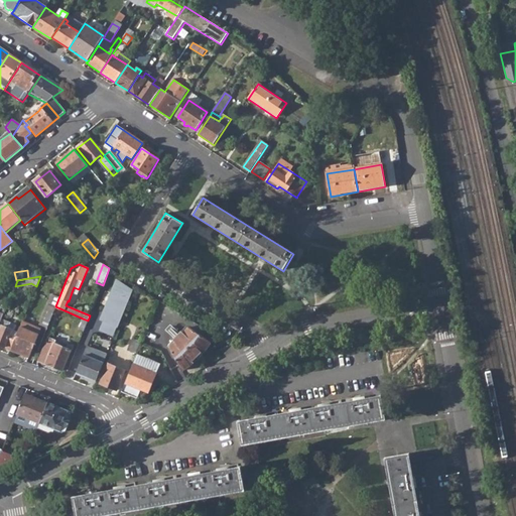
[(47,328),(55,306),(48,303),(39,325),(47,328)]
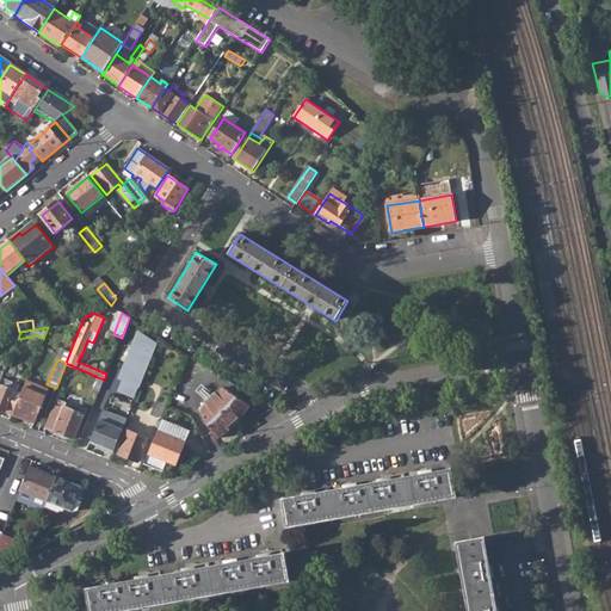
[(179,376),(197,383),(204,366),(186,360),(179,376)]
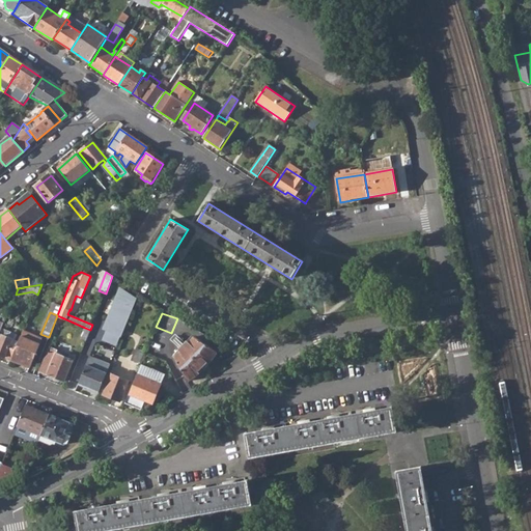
[(86,341),(91,343),(99,327),(92,325),(90,330),(86,341)]
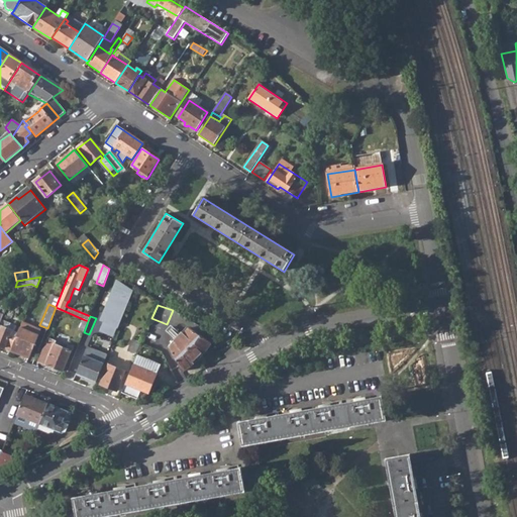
[(79,330),(84,332),(88,321),(83,319),(79,330)]
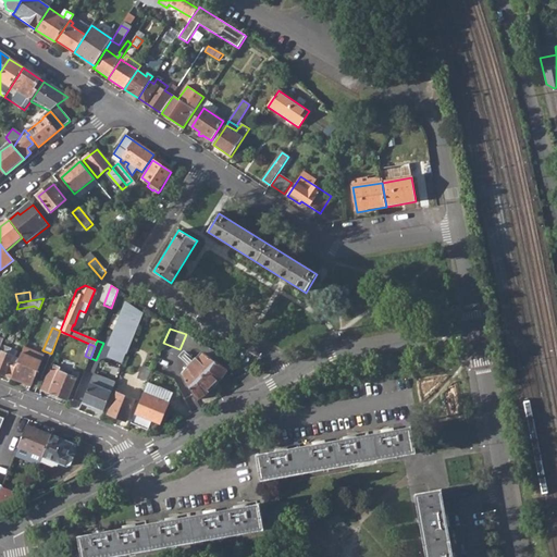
[(0,347),(0,351),(1,353),(0,356),(0,373),(12,378),(17,364),(10,361),(12,356),(15,358),(17,351),(1,345),(0,347)]
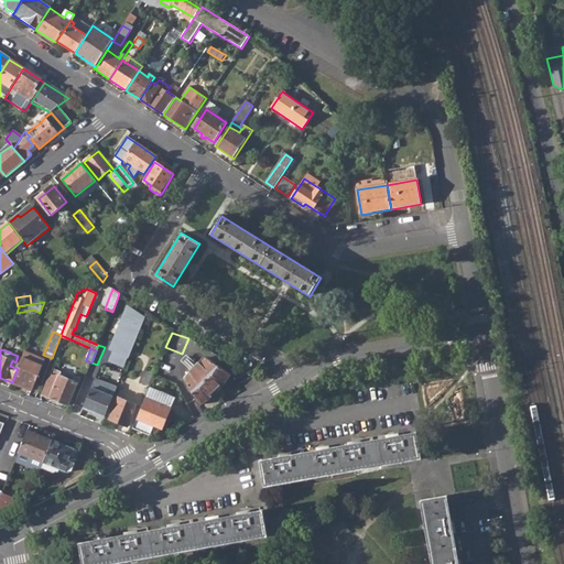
[(12,382),(32,391),(42,366),(39,357),(24,351),(19,364),(18,369),(12,382)]
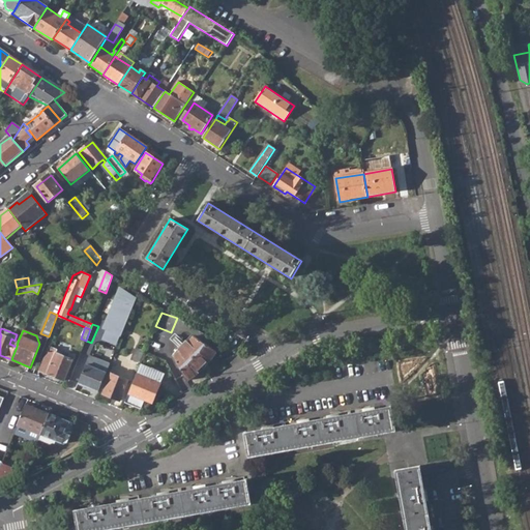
[(173,357),(186,381),(216,351),(194,336),(185,345),(181,342),(182,341),(176,334),(171,341),(177,347),(178,346),(181,349),(173,357)]
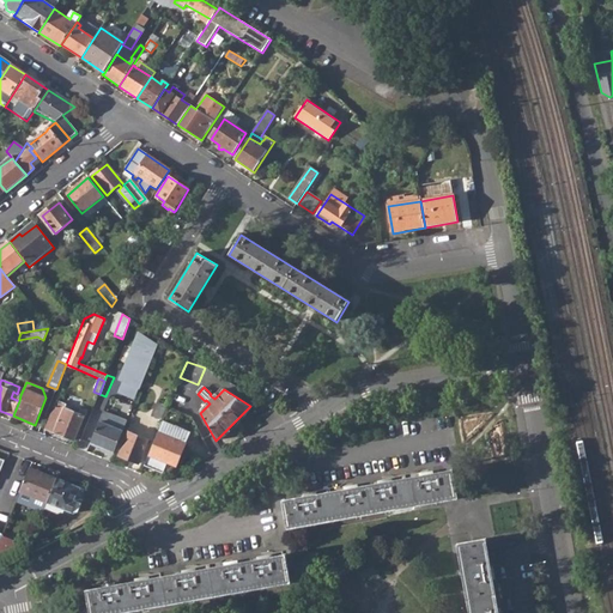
[(47,430),(73,441),(84,416),(65,408),(66,405),(58,401),(47,430)]
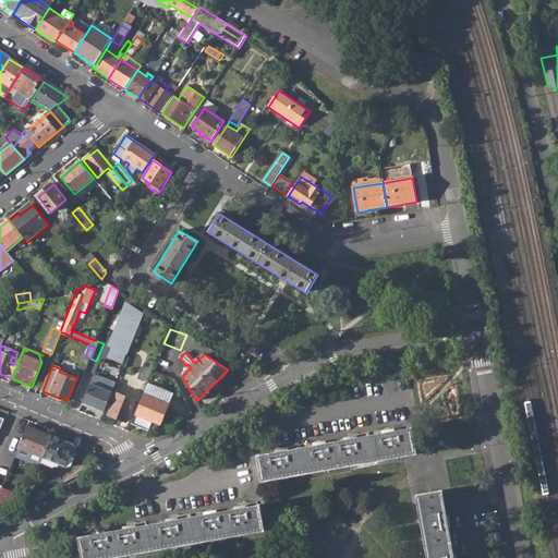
[(138,378),(146,383),(152,370),(143,366),(138,378)]
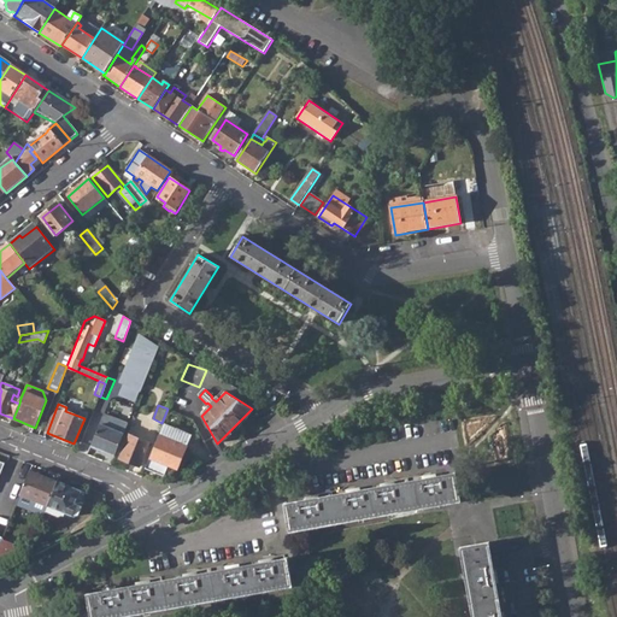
[(146,469),(163,476),(168,465),(177,470),(192,435),(183,432),(184,427),(176,423),(174,428),(164,423),(146,469)]
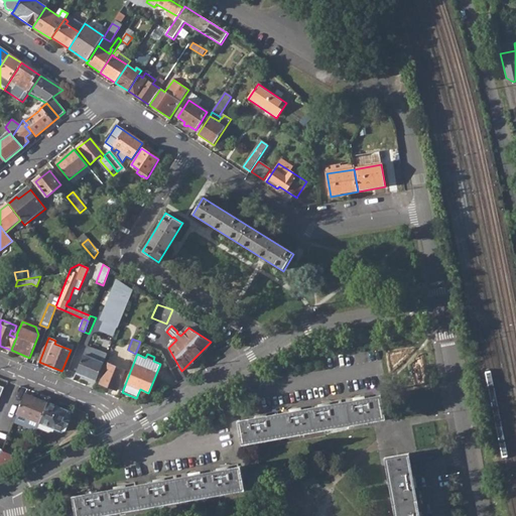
[(76,373),(96,382),(104,363),(84,355),(76,373)]
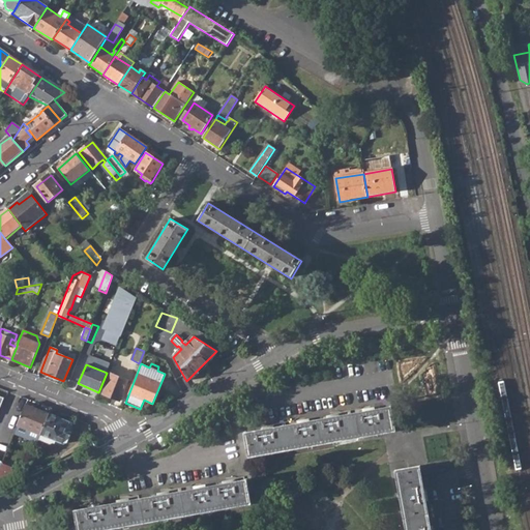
[(104,393),(120,401),(128,380),(112,374),(104,393)]
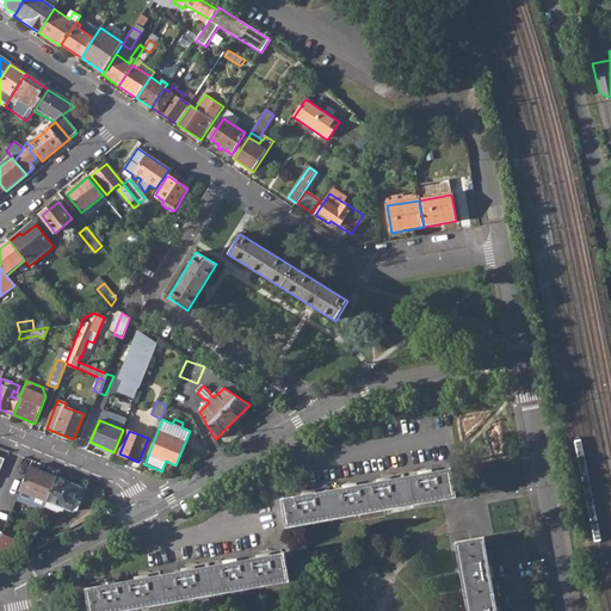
[(19,491),(47,503),(56,479),(30,468),(19,491)]
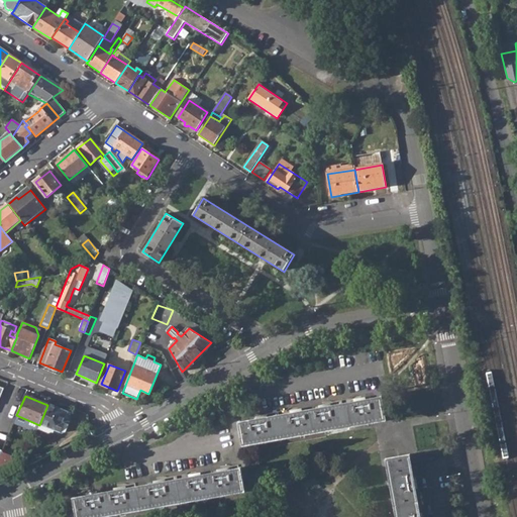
[(242,445),(385,419),(382,397),(363,401),(362,398),(355,399),(356,402),(352,403),(352,402),(331,406),(331,407),(330,407),(329,404),(322,405),(322,408),(298,413),(297,410),(291,411),(291,414),(288,414),(288,413),(267,417),(267,419),(266,419),(265,415),(259,416),(259,420),(238,422),(242,445)]
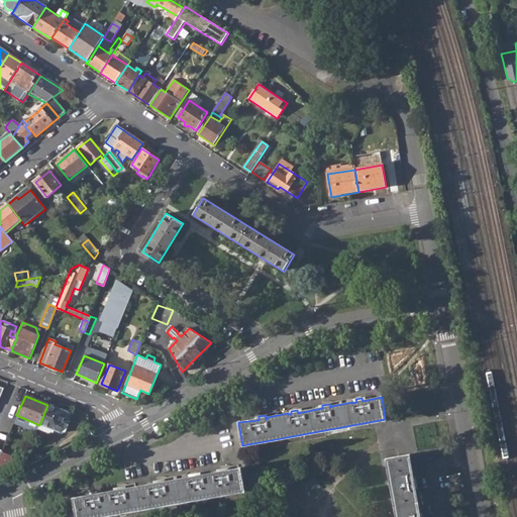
[(52,430),(63,434),(66,432),(70,422),(67,420),(69,413),(47,405),(39,425),(38,429),(48,434),(50,432),(52,430)]
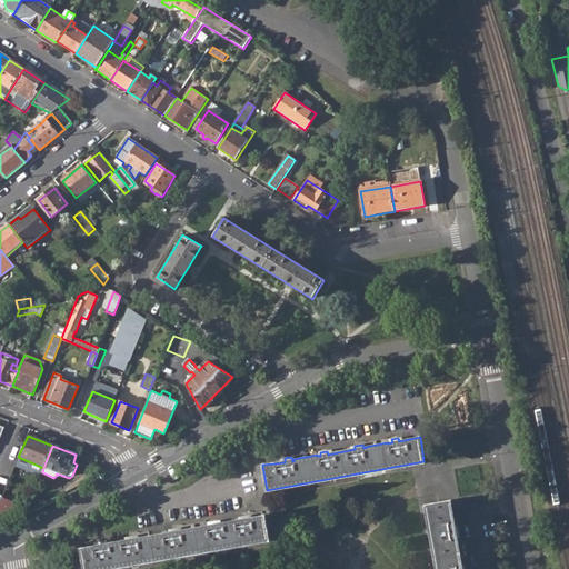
[(0,501),(0,520),(9,516),(15,503),(1,498),(0,501)]
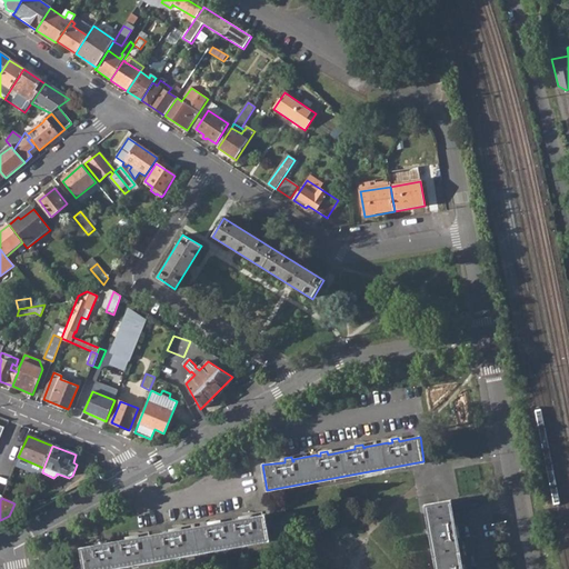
[(425,505),(436,568),(462,568),(462,567),(460,567),(460,565),(461,565),(456,539),(455,539),(455,537),(458,536),(456,529),(453,530),(451,521),(453,520),(449,500),(425,505)]
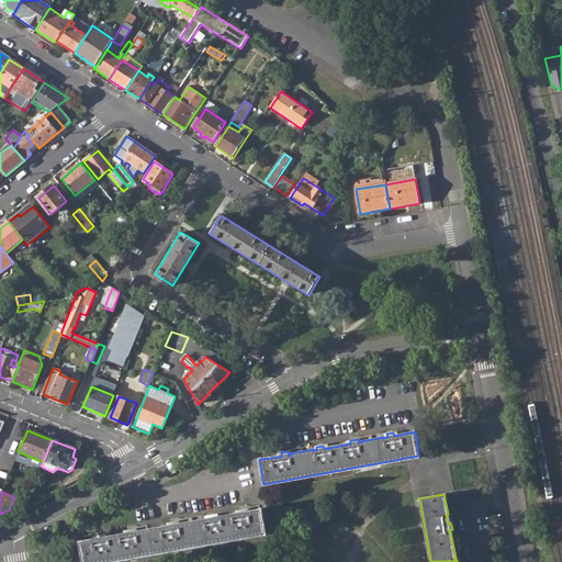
[(83,561),(105,561),(266,534),(261,508),(250,510),(250,513),(248,513),(248,508),(239,510),(240,514),(215,518),(214,515),(206,516),(208,519),(205,520),(205,519),(180,523),(181,525),(179,525),(178,521),(171,523),(172,526),(137,531),(137,532),(135,532),(134,529),(127,530),(127,534),(102,538),(102,536),(94,536),(96,539),(92,540),(92,539),(80,540),(83,561)]
